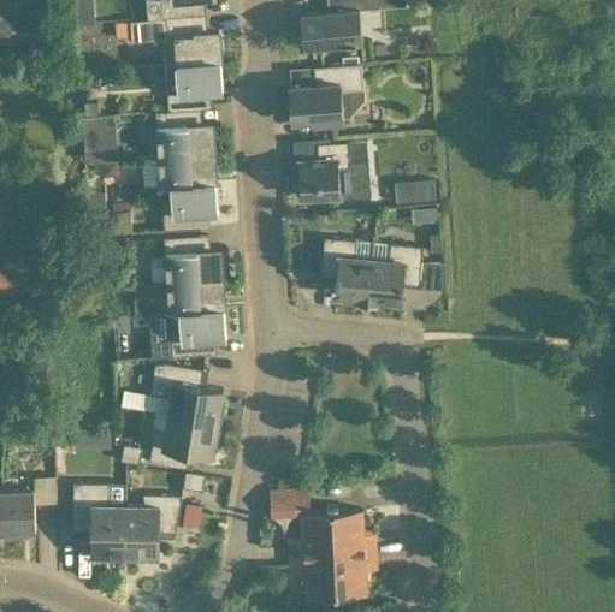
[(145,0),(146,22),(196,17),(195,3),(203,1),(202,0),(145,0)]
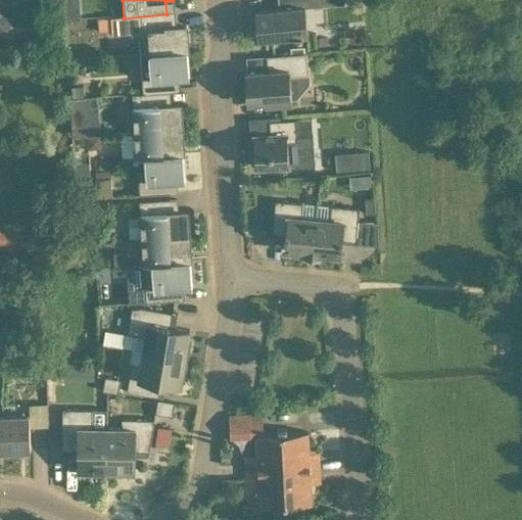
[(257,42),(278,40),(306,37),(304,8),(322,7),(321,0),(276,0),(278,11),(254,13),(257,42)]
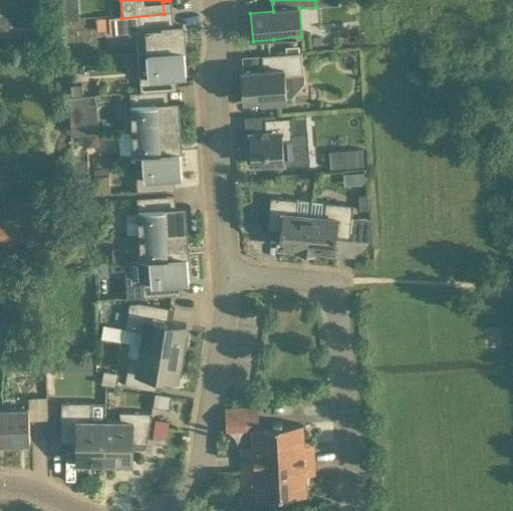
[(77,12),(63,13),(64,22),(78,22),(77,12)]
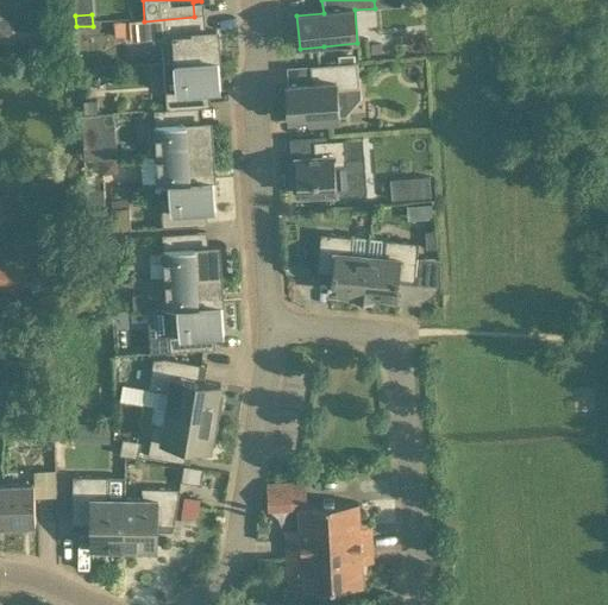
[(194,17),(144,21),(127,23),(114,24),(116,39),(129,39),(129,44),(152,42),(152,45),(161,44),(162,67),(173,65),(218,62),(215,33),(204,35),(204,31),(195,32),(194,17)]
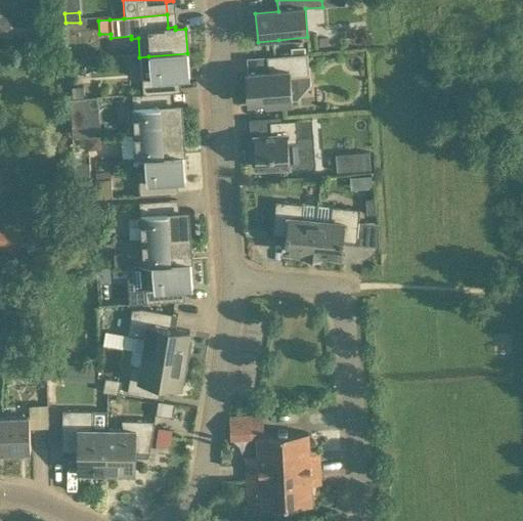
[(0,40),(3,37),(8,42),(16,31),(11,27),(12,25),(0,15),(0,40)]
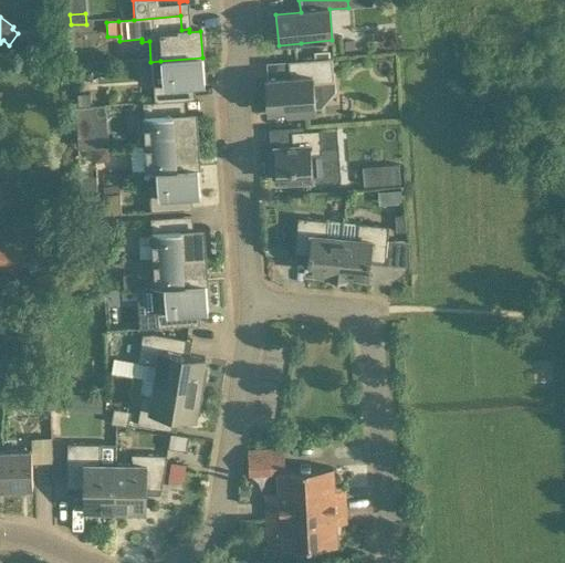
[(160,61),(163,87),(153,89),(154,104),(174,103),(175,103),(186,102),(186,89),(192,89),(192,86),(205,85),(202,58),(160,61)]
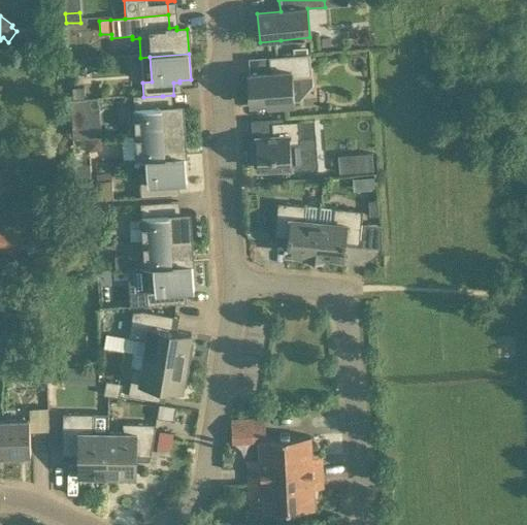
[(309,59),(309,57),(289,58),(268,59),(269,73),(248,75),(250,106),(267,105),(267,109),(288,107),(296,107),(296,102),(294,80),(311,78),(311,68),(315,67),(315,59),(309,59)]
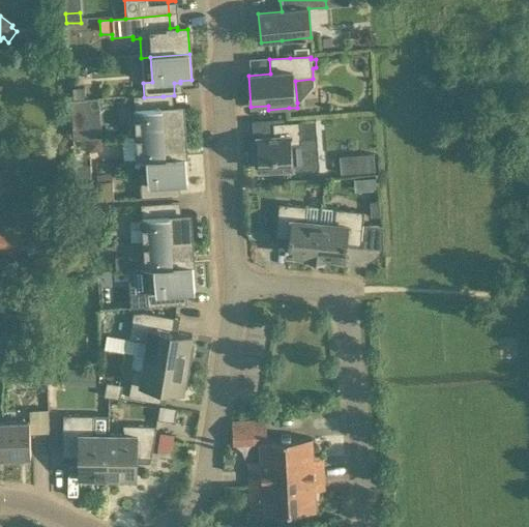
[(144,97),(134,98),(136,137),(183,134),(181,108),(164,109),(164,96),(163,96),(144,97)]
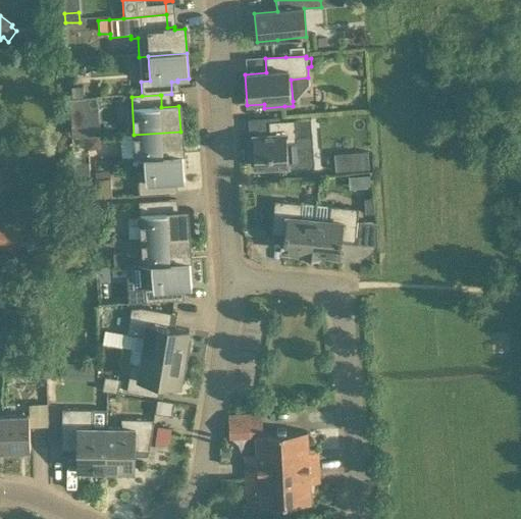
[(95,100),(85,100),(88,139),(97,139),(95,100)]
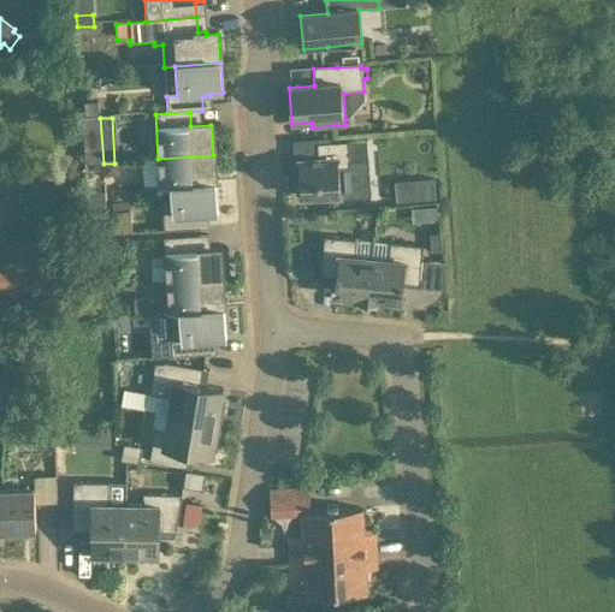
[(301,198),(325,197),(341,196),(341,191),(339,170),(349,168),(347,143),(341,144),(317,146),(318,161),(299,162),(301,198)]
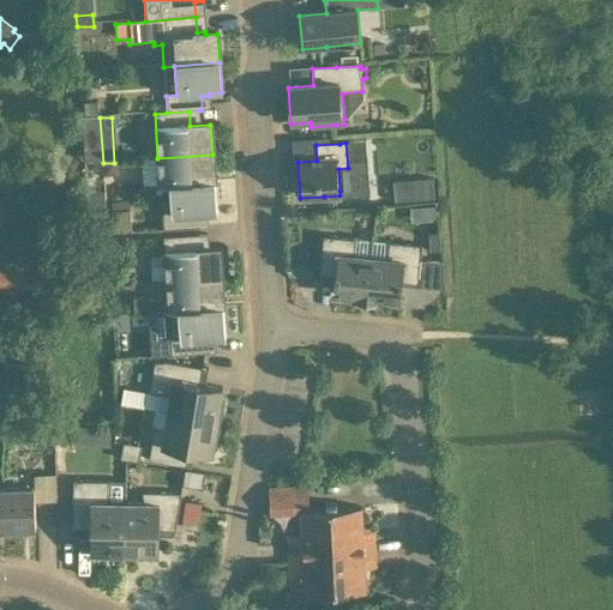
[(215,182),(212,155),(157,158),(160,188),(170,187),(170,186),(215,182)]
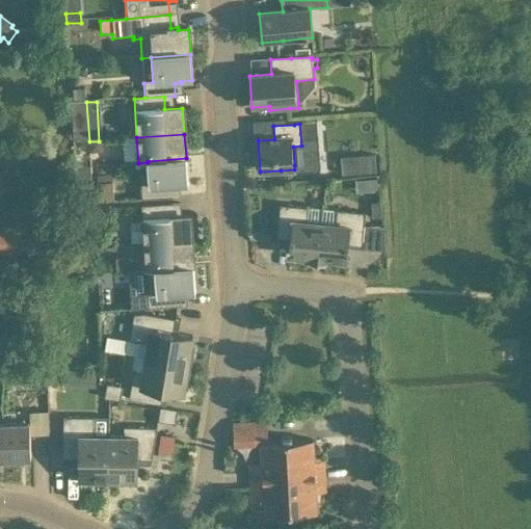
[(89,153),(100,153),(99,141),(89,141),(89,153)]
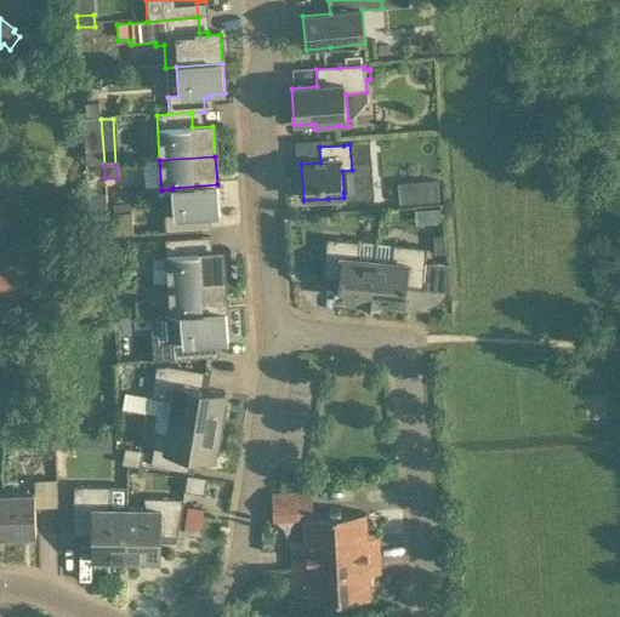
[(397,186),(398,206),(438,203),(437,182),(397,186)]
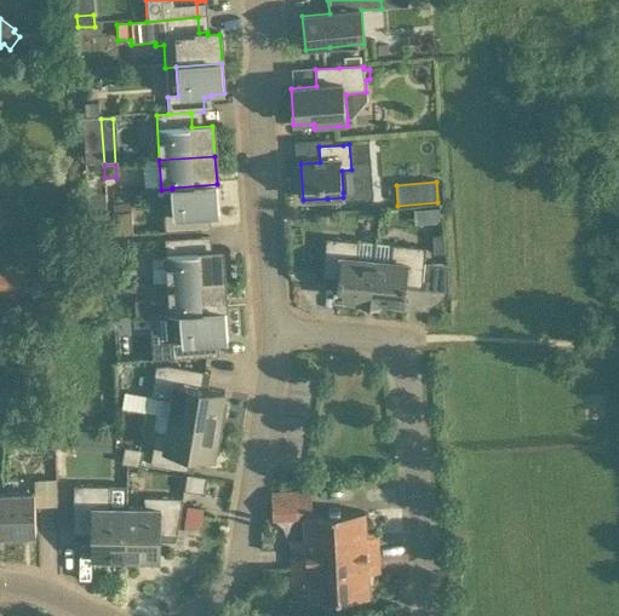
[(172,188),(172,189),(173,206),(162,207),(164,234),(199,232),(198,217),(218,216),(217,184),(172,188)]
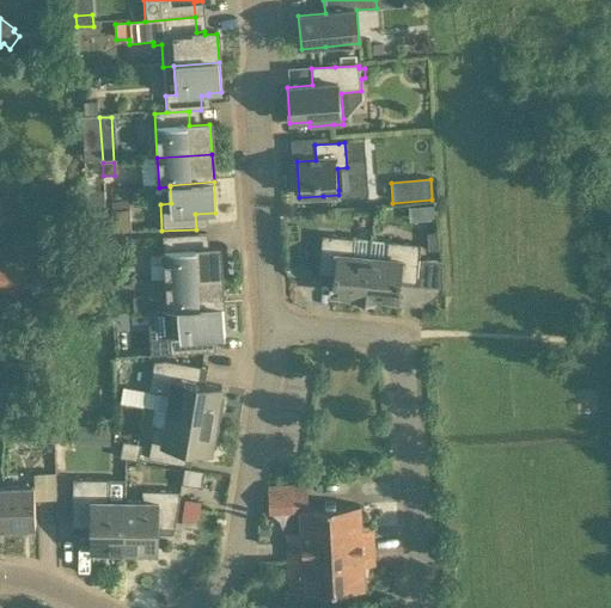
[(408,209),(408,225),(433,222),(432,208),(408,209)]
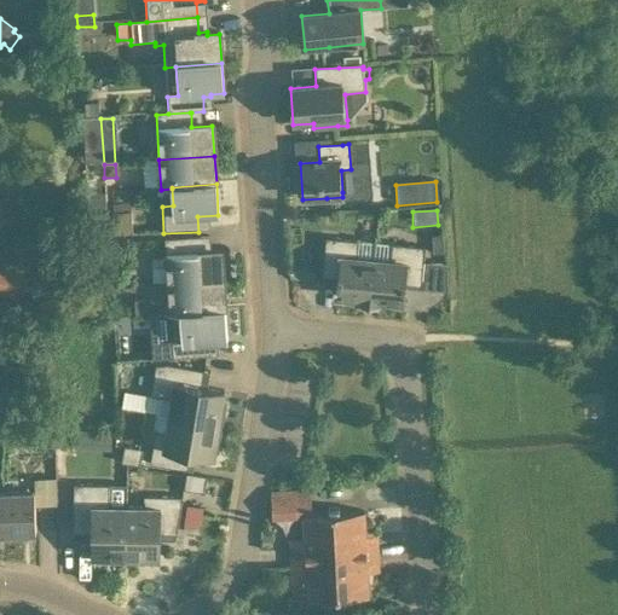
[(113,214),(114,237),(132,236),(131,213),(113,214)]
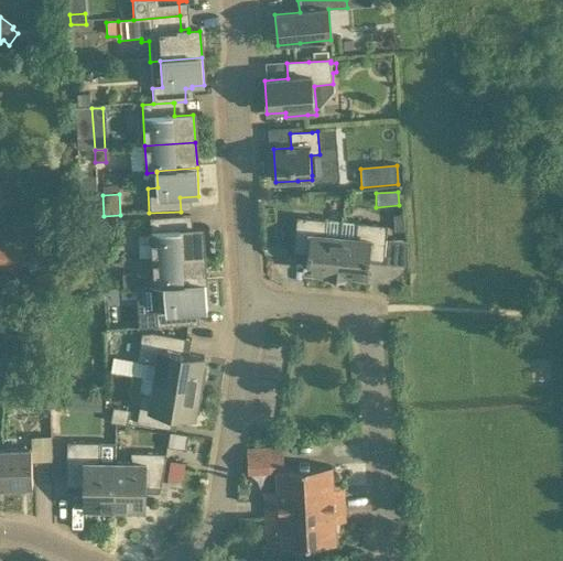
[(402,216),(393,217),(394,234),(403,233),(402,216)]
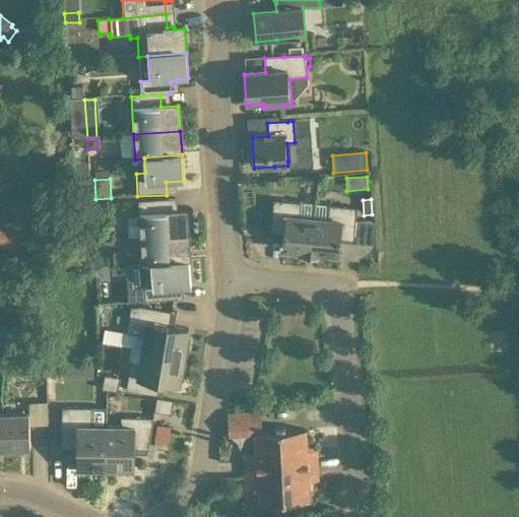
[(140,241),(187,238),(185,212),(168,213),(167,201),(138,203),(140,241)]
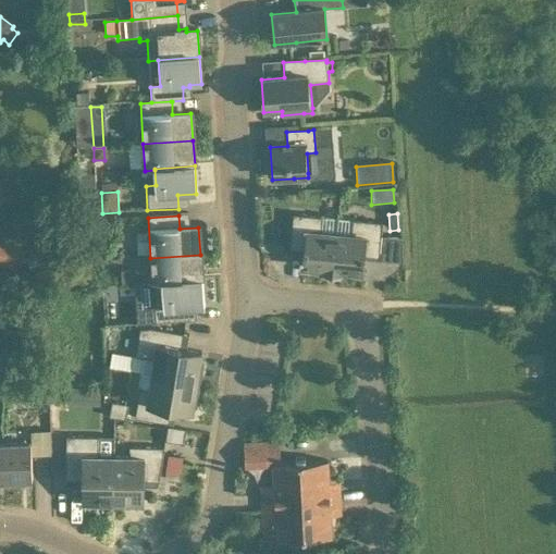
[(323,274),(332,275),(335,235),(320,234),(321,219),(293,217),(289,250),(304,253),(301,270),(323,271),(323,274)]
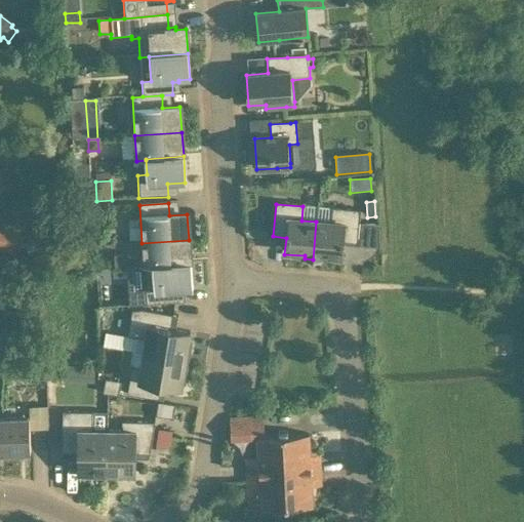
[(316,222),(313,259),(321,261),(321,257),(341,259),(344,243),(357,244),(360,211),(332,209),(331,224),(316,222)]
